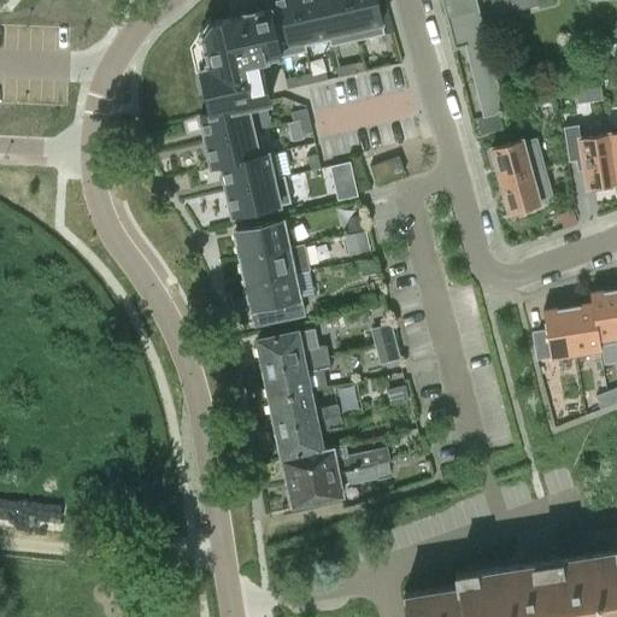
[(305,47),(294,0),(265,0),(268,9),(269,7),(281,57),(278,57),(278,58),(306,52),(305,46),(305,47)]
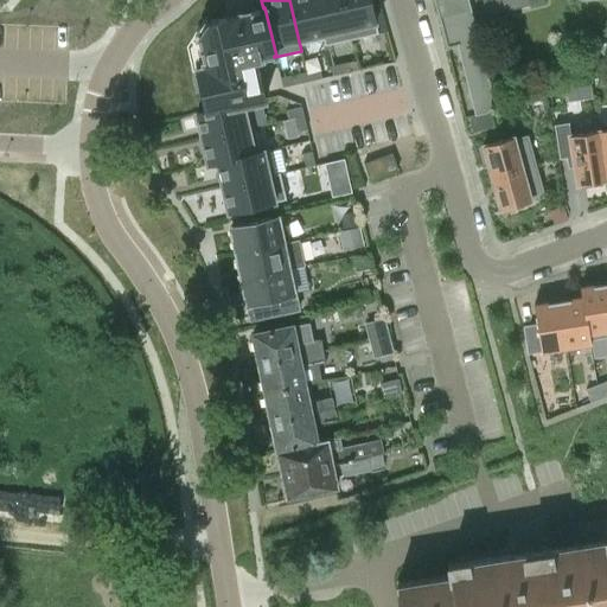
[(289,0),(300,46),(300,45),(324,40),(325,40),(315,0),(289,0)]
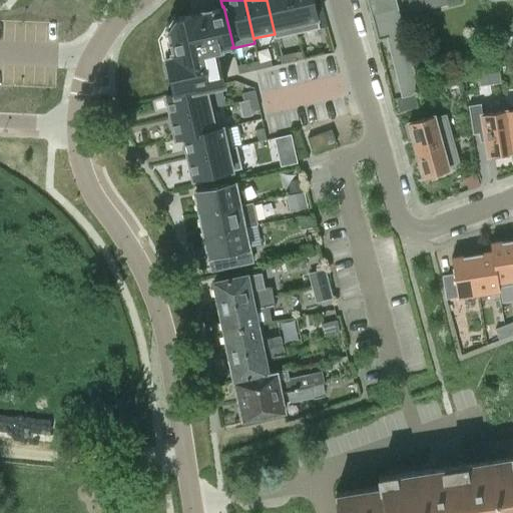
[(267,0),(275,34),(274,34),(275,38),(297,34),(289,0),(267,0)]
